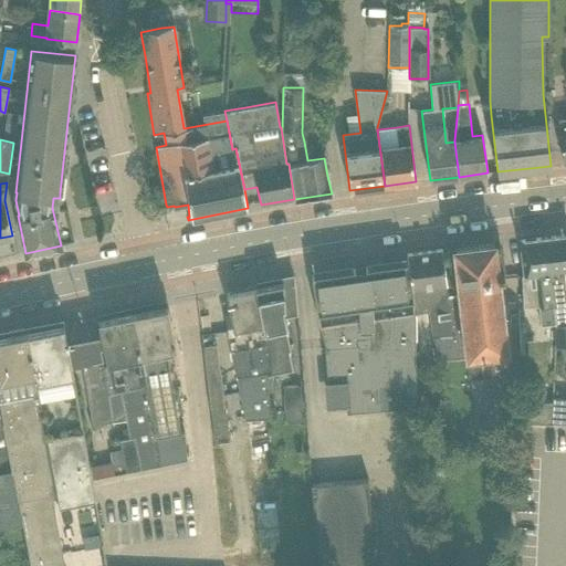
[(565,270),(565,234),(545,238),(555,324),(556,324),(555,343),(565,341),(565,287),(564,270),(565,270)]
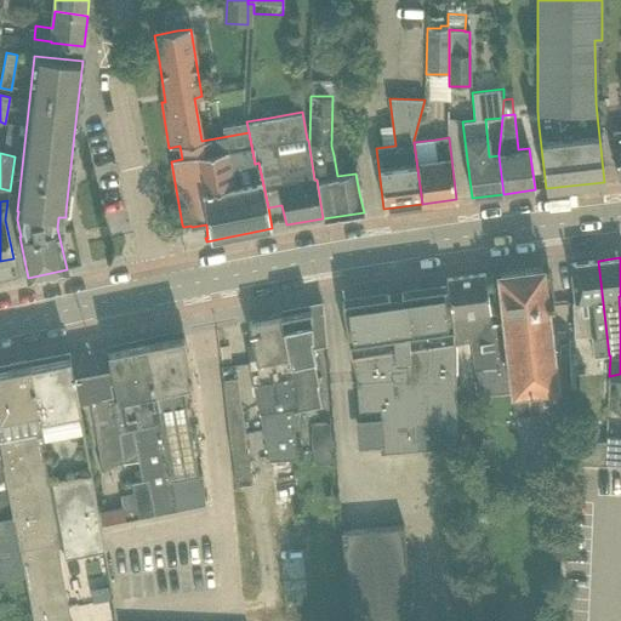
[(609,355),(598,261),(570,263),(574,288),(575,302),(587,300),(593,357),(609,355)]
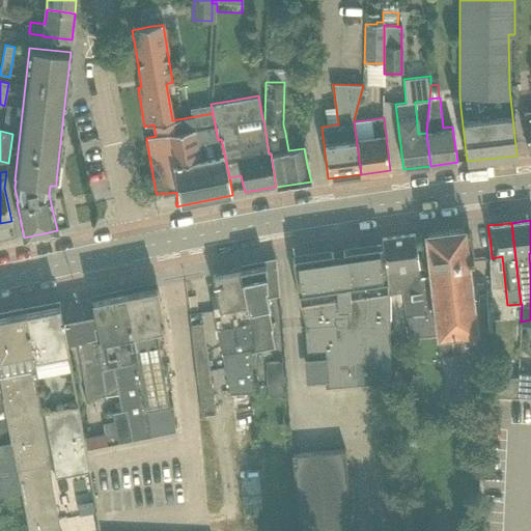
[(463,228),(426,232),(428,251),(430,260),(429,260),(429,266),(438,334),(451,333),(453,355),(466,353),(490,351),(486,285),(471,287),(468,260),(473,259),(471,249),(470,233),(464,234),(463,228)]
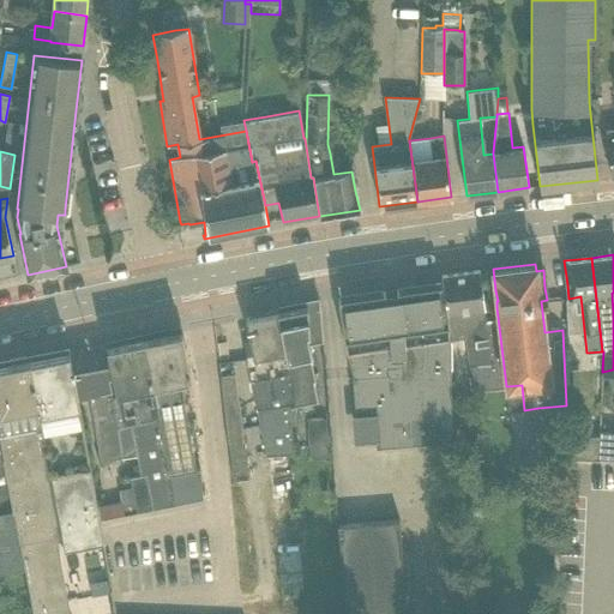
[(506,386),(497,307),(485,308),(479,271),(443,276),(444,284),(447,314),(449,314),(449,341),(450,341),(467,338),(473,393),(506,390),(506,386)]
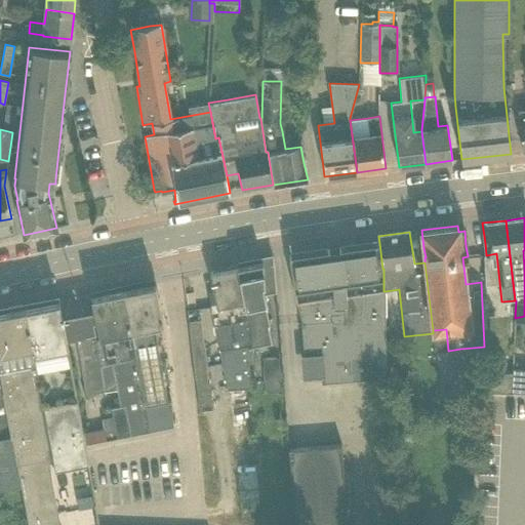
[(335,284),(330,284),(332,298),(337,380),(386,377),(386,351),(386,339),(385,291),(384,291),(384,269),(382,269),(379,243),(378,243),(374,243),(342,248),(338,248),(339,254),(331,255),(335,284)]
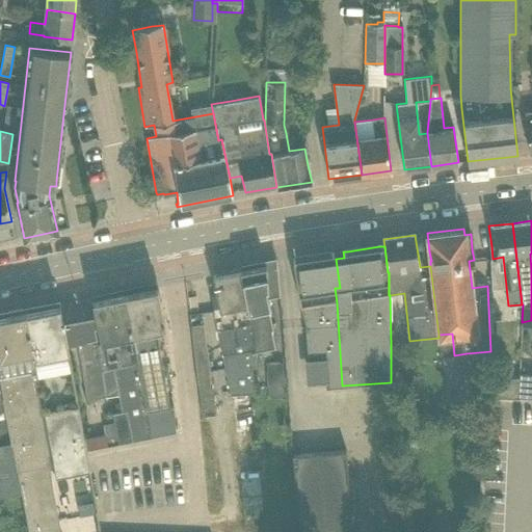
[(336,259),(335,254),(293,260),(298,294),(307,327),(306,327),(309,379),(324,378),(326,388),(342,386),(337,302),(335,288),(340,288),(336,259)]
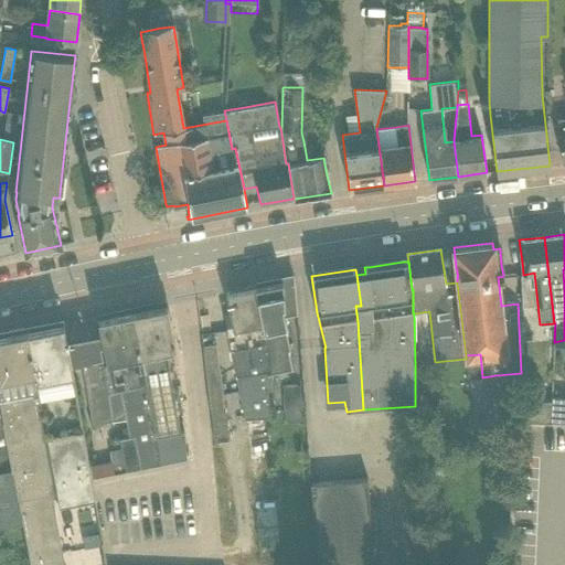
[(288,330),(286,319),(290,318),(283,281),(254,287),(262,324),(263,323),(268,353),(270,374),(291,369),(287,350),(289,349),(286,331),(288,330)]
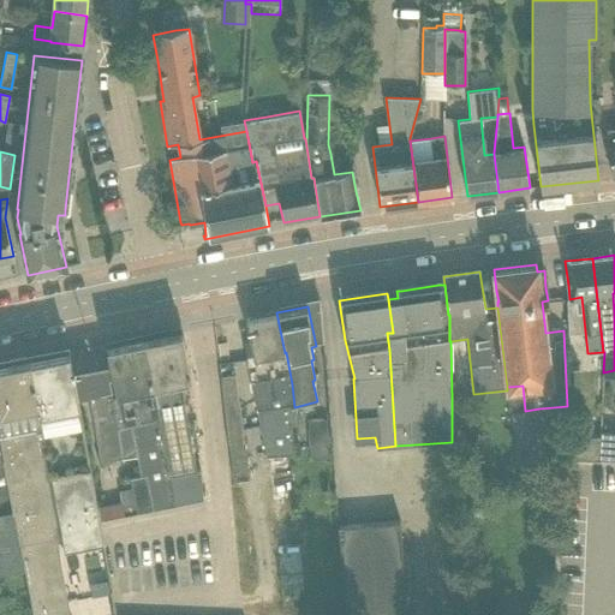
[(294,407),(292,384),(287,359),(286,352),(285,353),(276,312),(245,318),(254,357),(246,359),(251,382),(268,457),(294,454),(292,423),(294,423),(296,423),(294,407)]
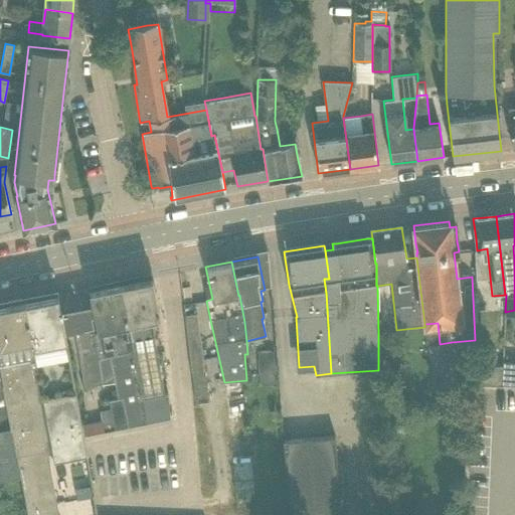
[(160,317),(156,298),(152,278),(149,279),(150,280),(121,286),(129,324),(146,422),(170,417),(168,393),(164,393),(151,319),(160,317)]
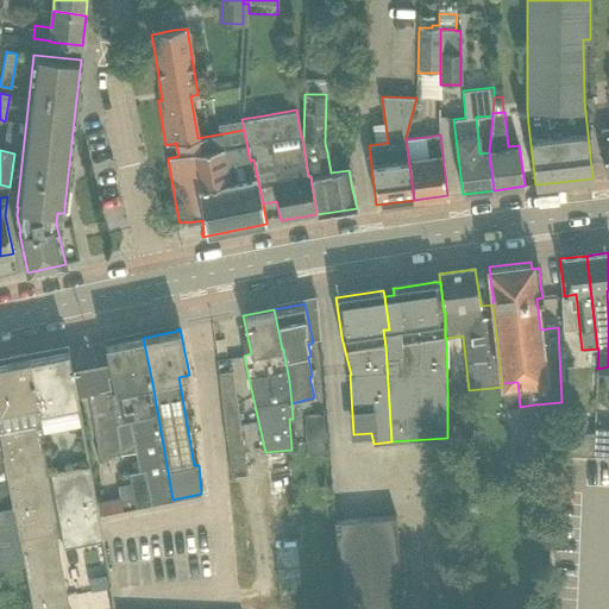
[(173,500),(152,383),(143,338),(108,345),(108,344),(105,344),(119,421),(131,419),(133,435),(140,470),(144,470),(151,504),(173,500)]
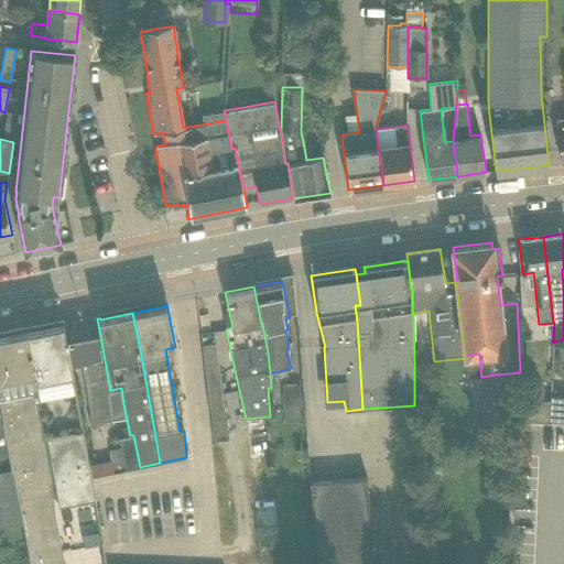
[(123,403),(121,388),(110,390),(97,318),(95,317),(64,324),(71,360),(72,365),(82,362),(93,423),(114,420),(111,405),(123,403)]
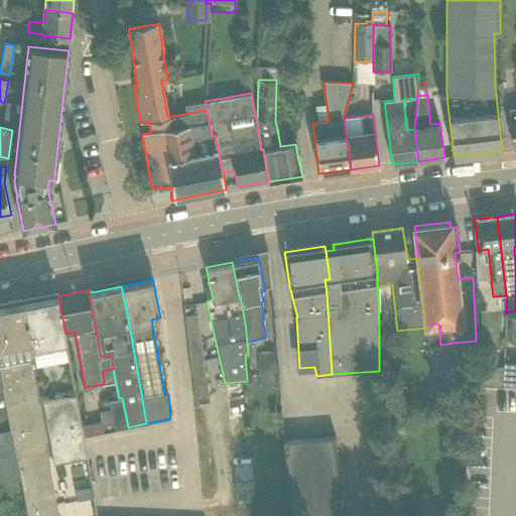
[(87,453),(66,334),(65,330),(58,296),(25,303),(35,352),(49,437),(55,435),(59,458),(87,453)]
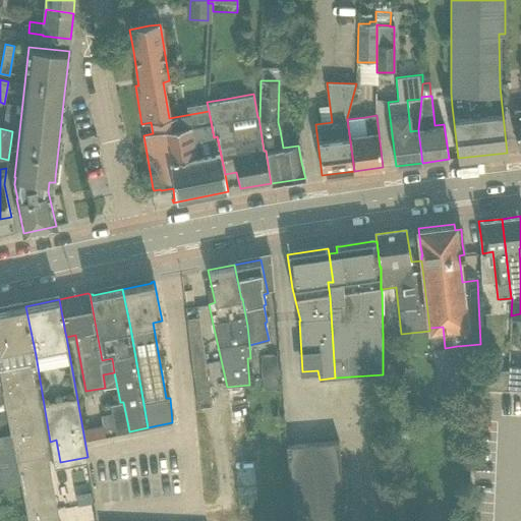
[(50,442),(36,355),(25,306),(0,310),(0,369),(1,369),(4,382),(21,480),(20,480),(29,520),(98,520),(88,457),(60,462),(56,440),(50,442)]
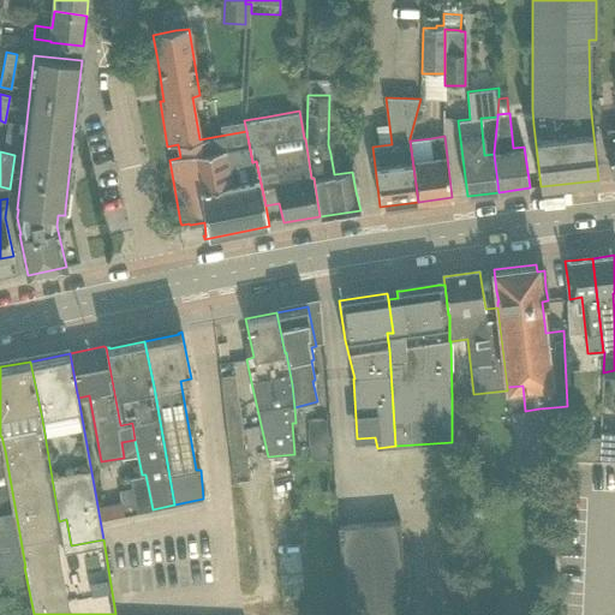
[(245,443),(236,375),(221,376),(228,446),(233,481),(249,479),(245,443)]
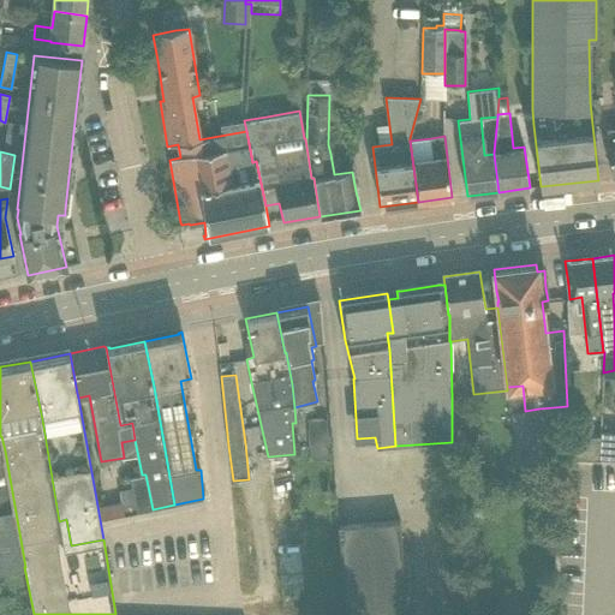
[(524,411),(512,412),(517,457),(544,454),(539,408),(525,411),(524,411)]
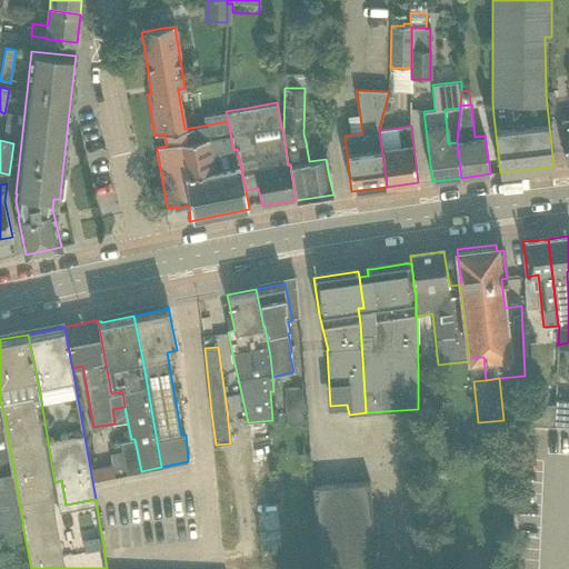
[(285,388),(287,425),(306,423),(303,387),(285,388)]
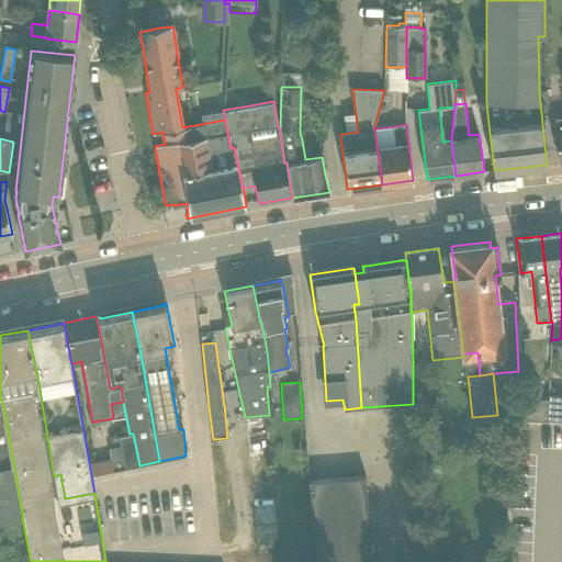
[(561,420),(561,395),(549,394),(547,419),(561,420)]
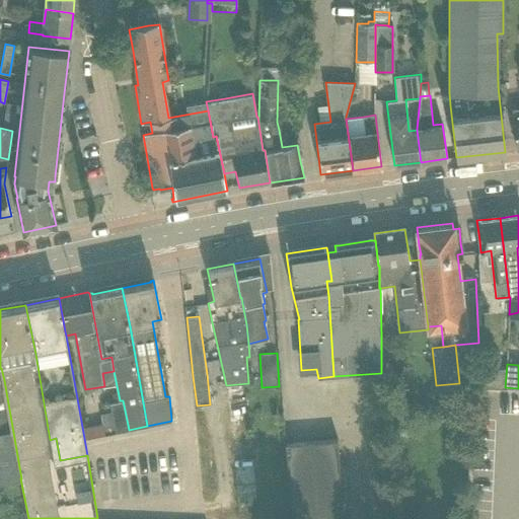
[(21,478),(4,380),(1,368),(0,368),(0,483),(20,478),(21,478)]
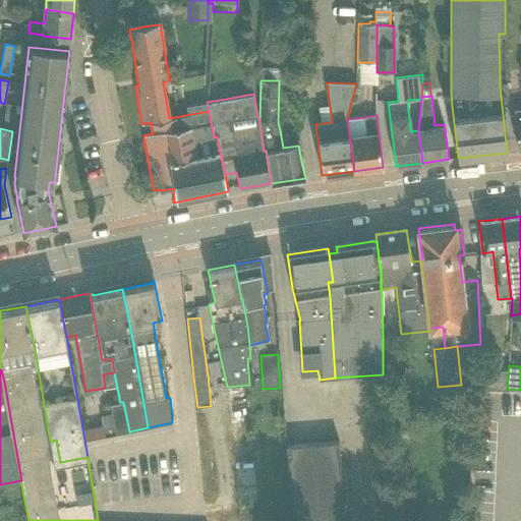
[(129,431),(123,402),(120,402),(110,404),(116,435),(129,431)]
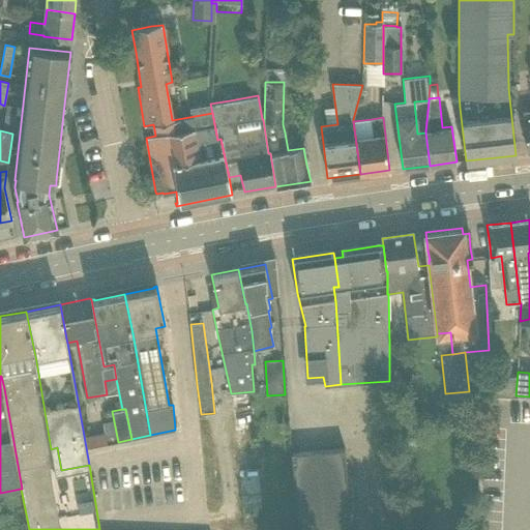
[(351,529),(345,448),(291,453),(297,529),(351,529)]
